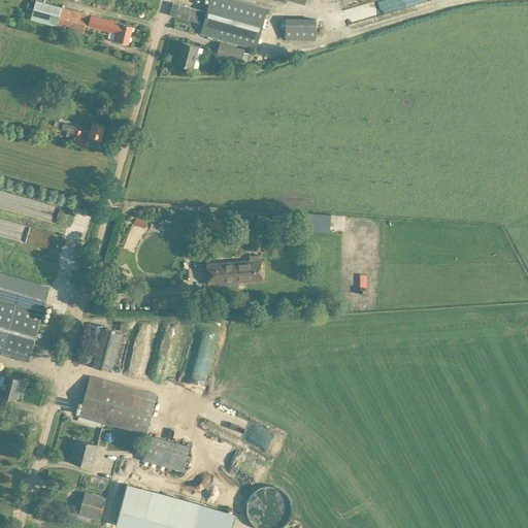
[(208,0),(200,33),(210,36),(256,48),(267,9),(233,0),(208,0)]
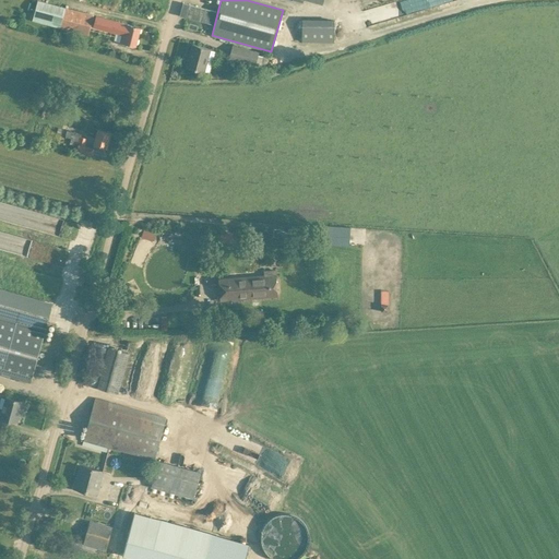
[(185,1),(181,14),(185,15),(214,23),(217,11),(188,2),(185,1)]
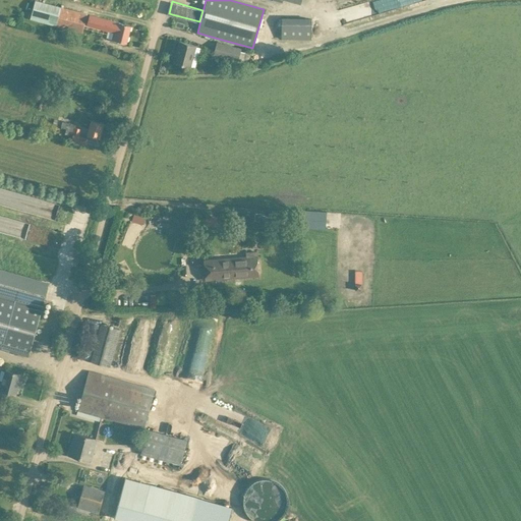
[(38,2),(33,19),(57,26),(82,33),(83,27),(84,24),(59,18),(62,8),(38,2)]
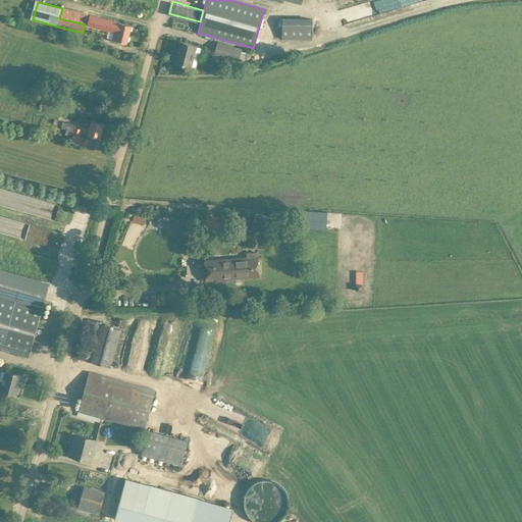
[(89,15),(87,27),(105,31),(114,33),(112,40),(116,41),(126,44),(131,25),(117,22),(107,20),(89,15)]
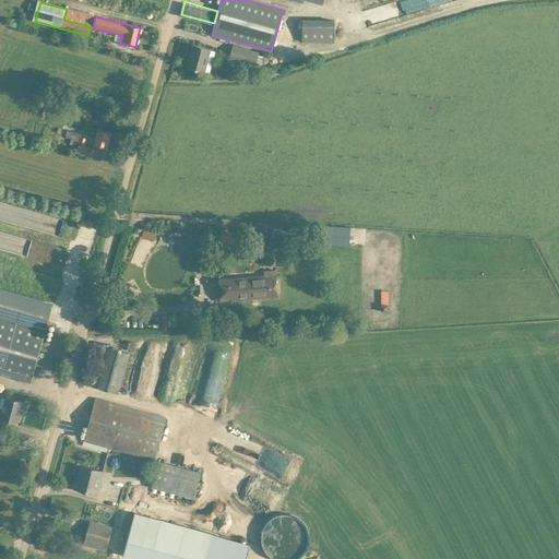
[(299,19),(299,42),(332,42),(332,26),(335,26),(335,19),(299,19)]
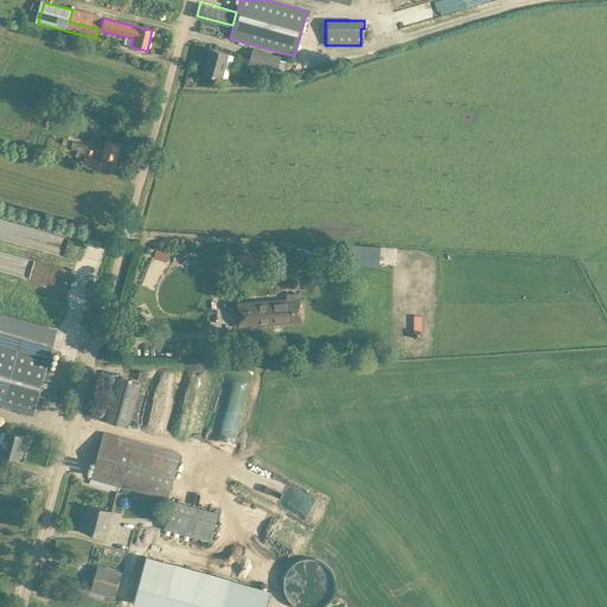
[(203,74),(213,76),(222,78),(222,77),(219,76),(224,58),(227,59),(229,53),(209,48),(203,74)]
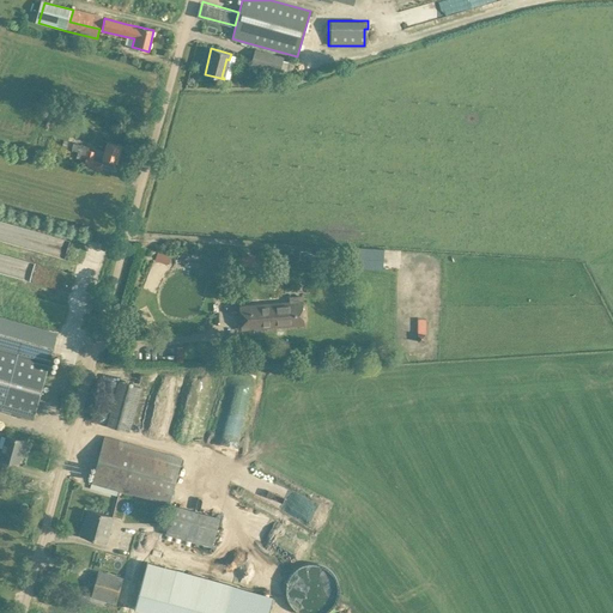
[(252,64),(262,67),(280,72),(284,58),(255,50),(252,64)]
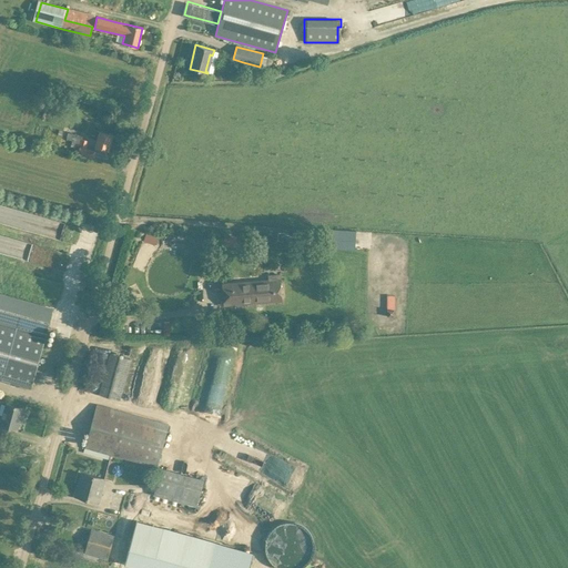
[(95,146),(98,148),(109,150),(112,134),(99,131),(95,146)]
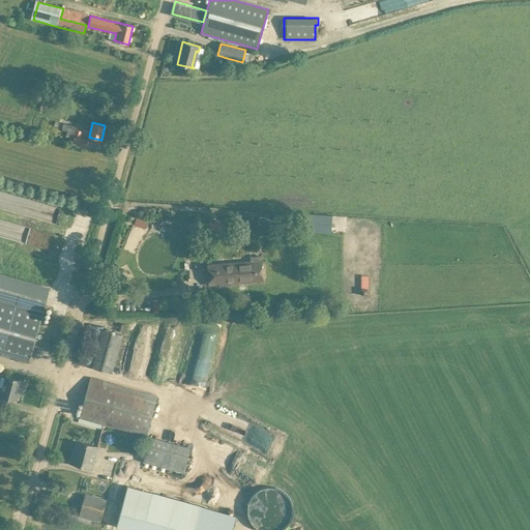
[(67,131),(66,136),(66,137),(74,139),(77,129),(77,127),(64,123),(62,129),(67,131)]
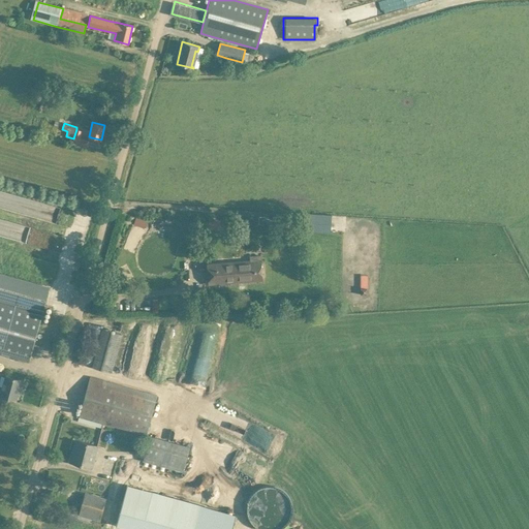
[(73,138),(72,143),(86,147),(88,141),(80,137),(82,130),(76,129),(73,138)]
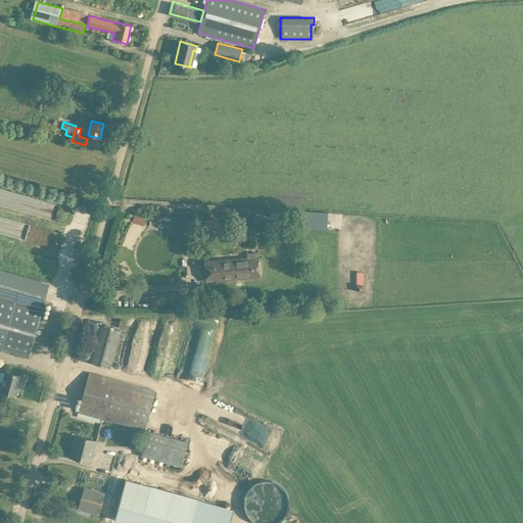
[(0,189),(0,232),(16,236),(19,233),(33,237),(28,231),(30,230),(31,224),(25,223),(28,214),(3,207),(0,204),(0,198),(2,201),(3,201),(7,206),(11,202),(16,203),(15,205),(24,207),(26,200),(29,203),(31,197),(0,189)]
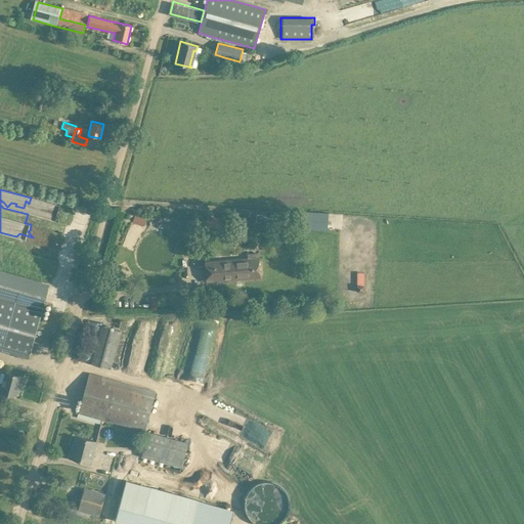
[(301,211),(300,228),(325,230),(326,213),(301,211)]
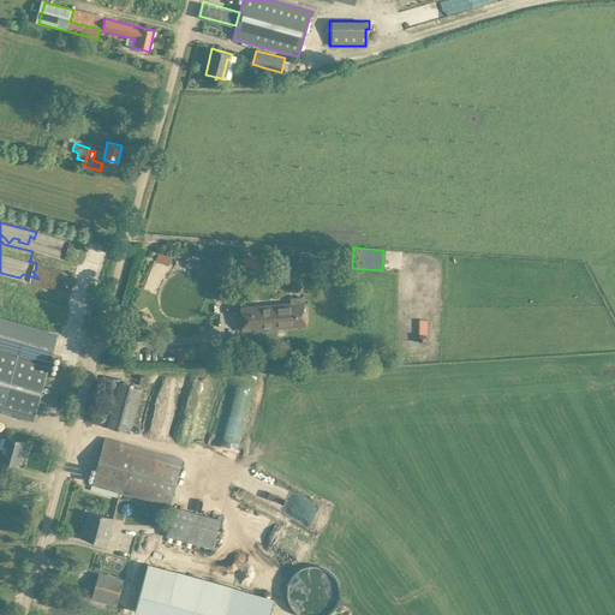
[(243,257),(243,267),(256,267),(256,257),(243,257)]
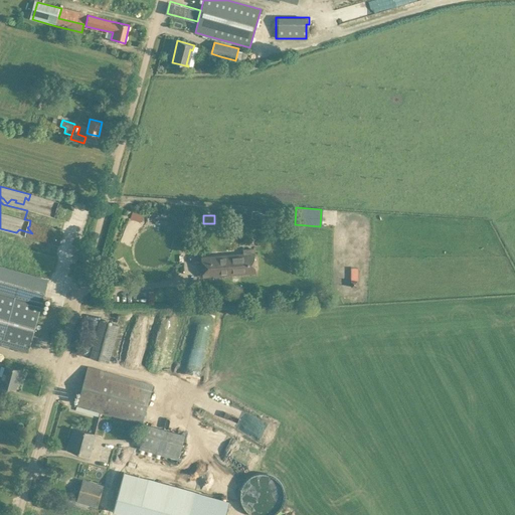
[(213,256),(203,258),(204,277),(214,276),(248,273),(255,273),(255,266),(254,248),(242,248),(242,254),(213,256)]
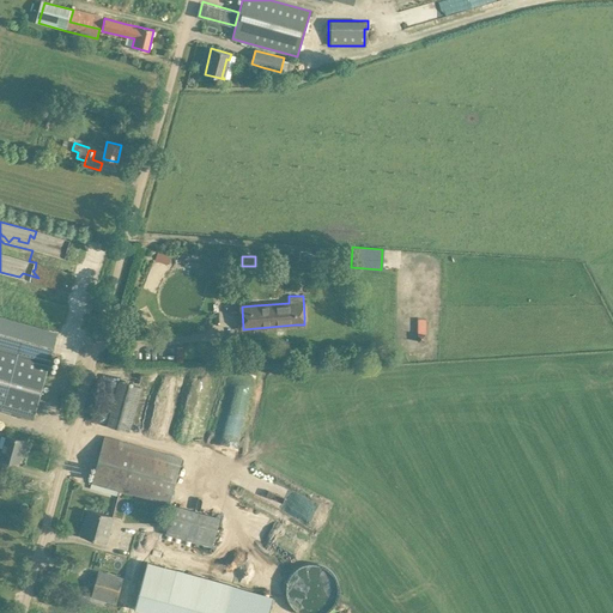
[(58,334),(0,316),(0,408),(34,419),(58,334)]
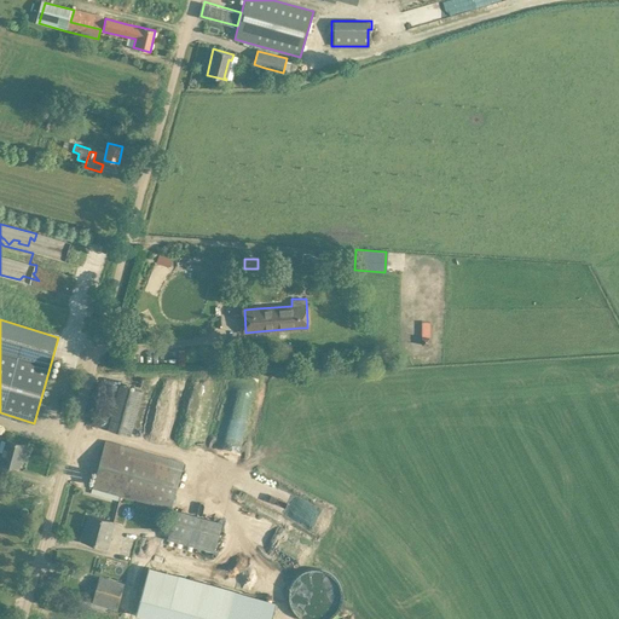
[(121,386),(108,431),(120,434),(129,437),(142,392),(121,386)]
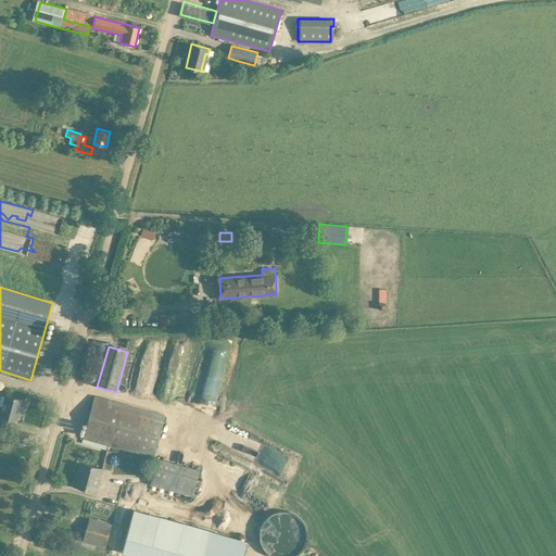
[(0,429),(1,426),(0,425),(0,418),(1,417),(16,421),(20,408),(22,409),(24,401),(7,395),(2,411),(0,409),(0,429)]
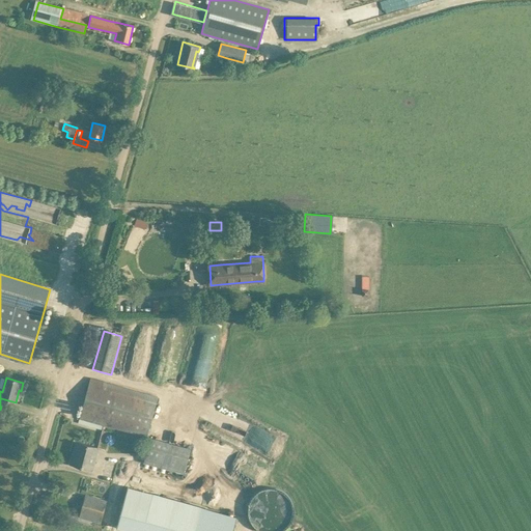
[(79,418),(89,421),(146,437),(158,396),(90,379),(79,418)]
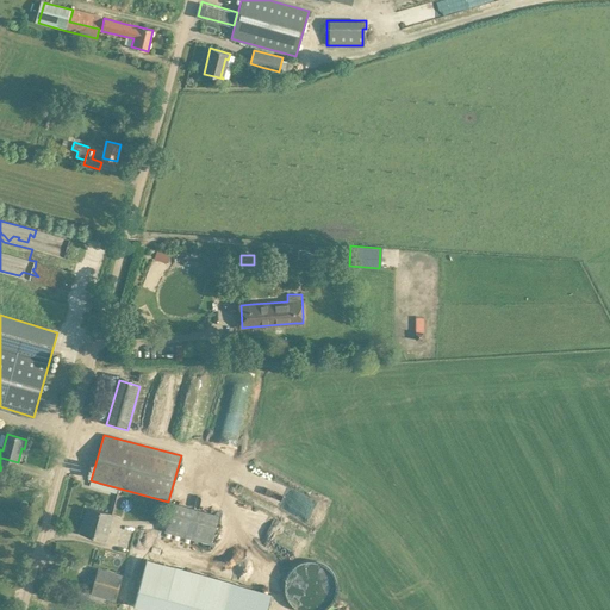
[(259,480),(251,495),(321,530),(329,516),(259,480)]
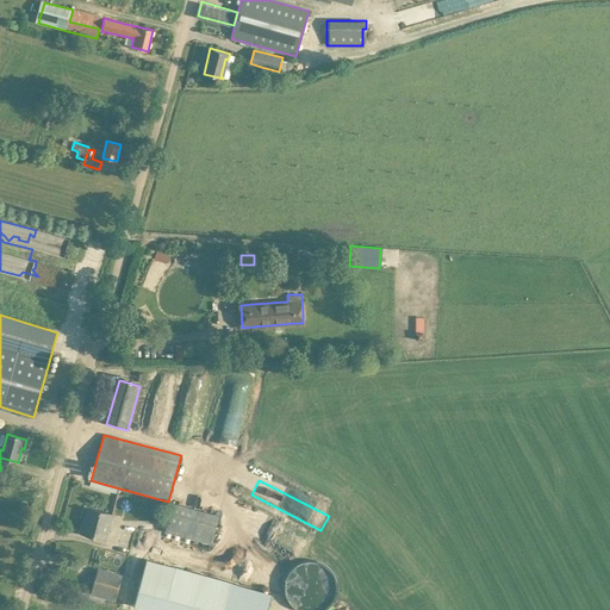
[(172,502),(165,531),(210,543),(218,516),(172,502)]
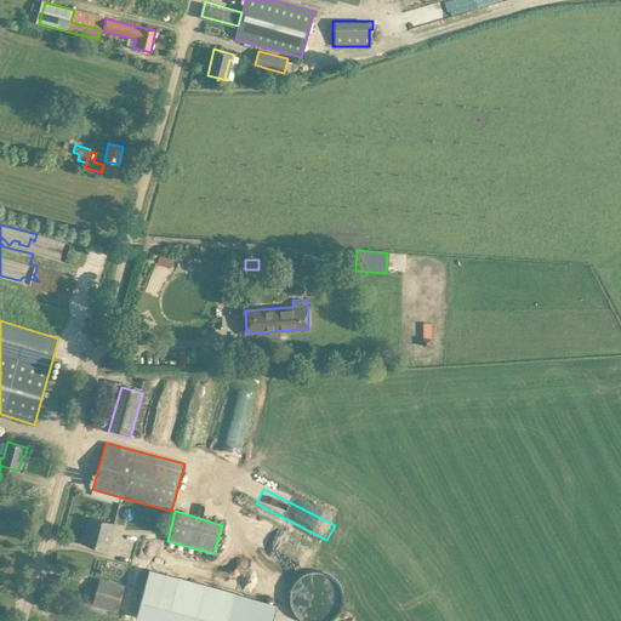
[(83,542),(95,546),(108,550),(112,534),(108,533),(110,523),(93,518),(89,535),(85,534),(83,542)]
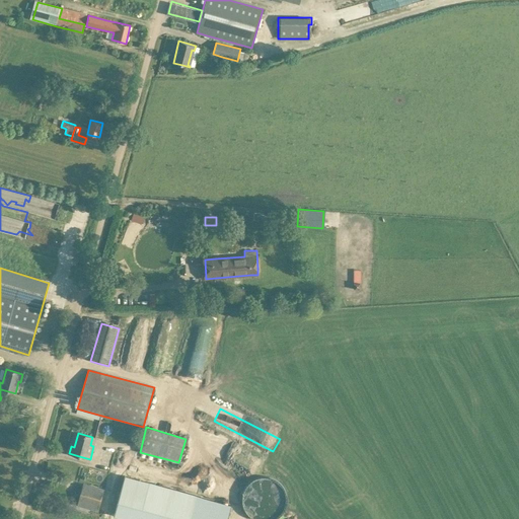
[(125,475),(114,515),(130,518),(227,518),(231,505),(125,475)]
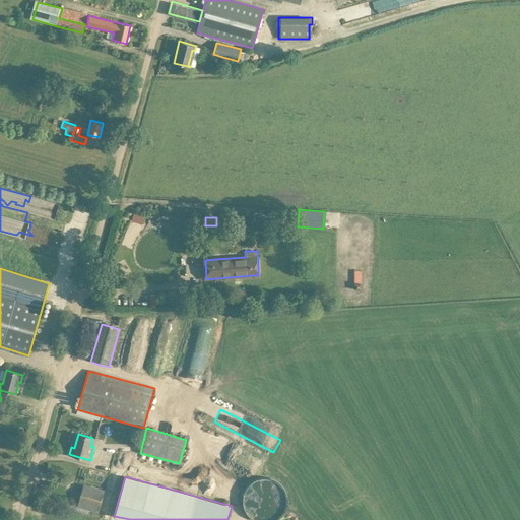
[(77,506),(99,512),(104,491),(96,489),(94,495),(81,492),(77,506)]
